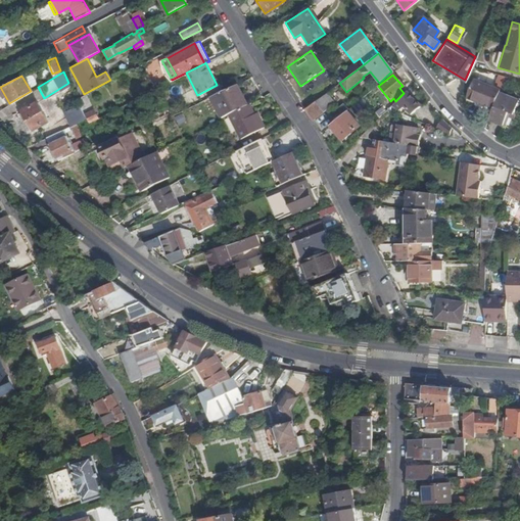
[(503,95),(510,79),(506,77),(505,77),(499,91),(492,107),(487,120),(502,126),(506,112),(512,114),(517,101),(503,95)]
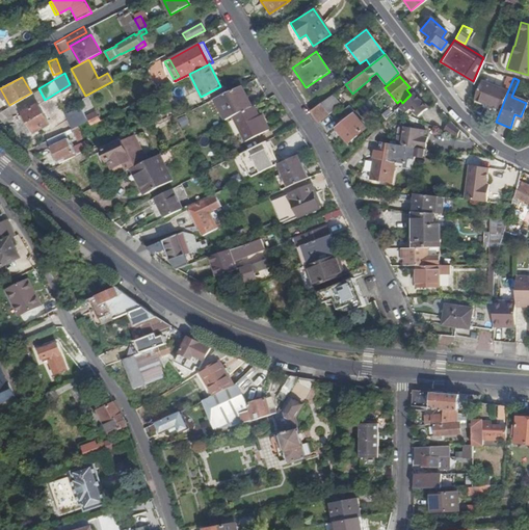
[(475,99),(501,109),(507,93),(481,82),(475,99)]
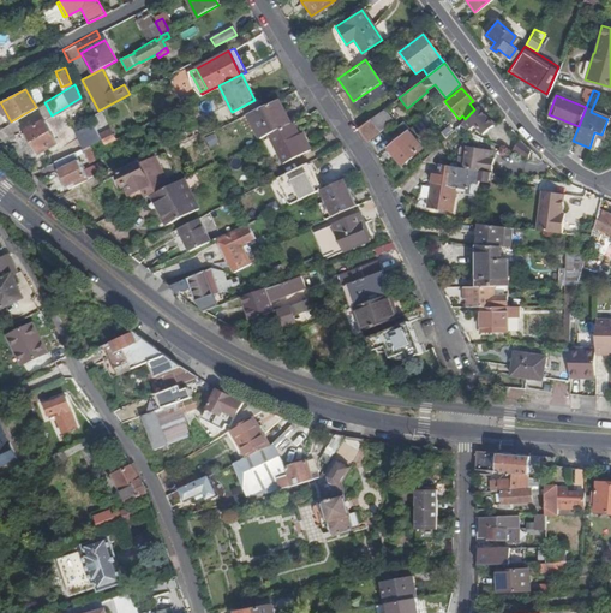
[(259,140),(268,135),(287,125),(280,111),(282,109),(277,99),(246,113),(259,140)]
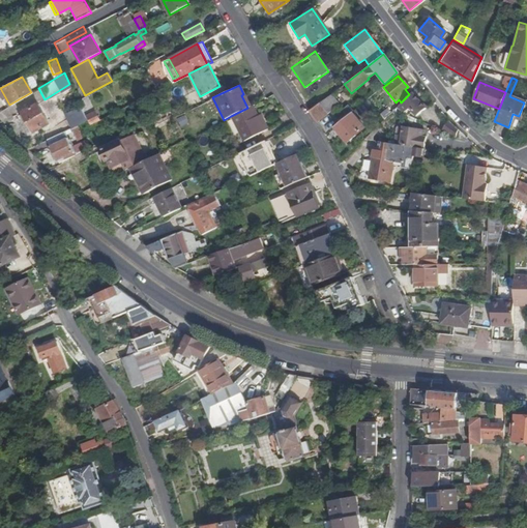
[(394,109),(403,113),(408,108),(415,116),(425,108),(411,92),(409,94),(401,103),(394,109)]
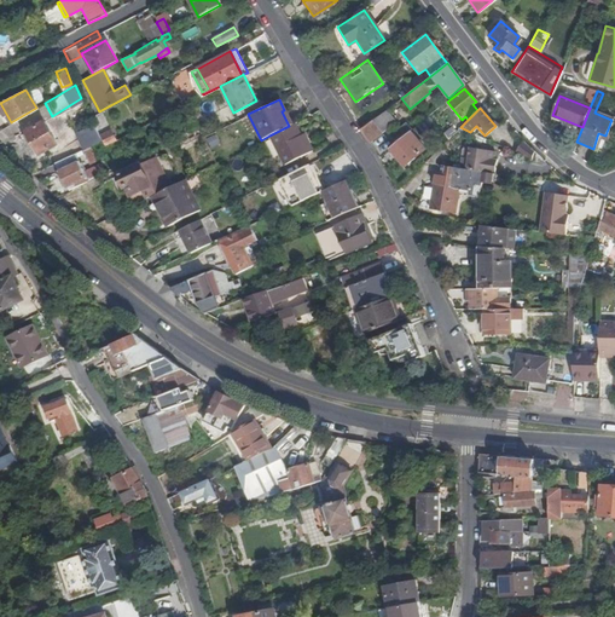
[(291,125),(284,110),(282,111),(289,126),(291,125)]
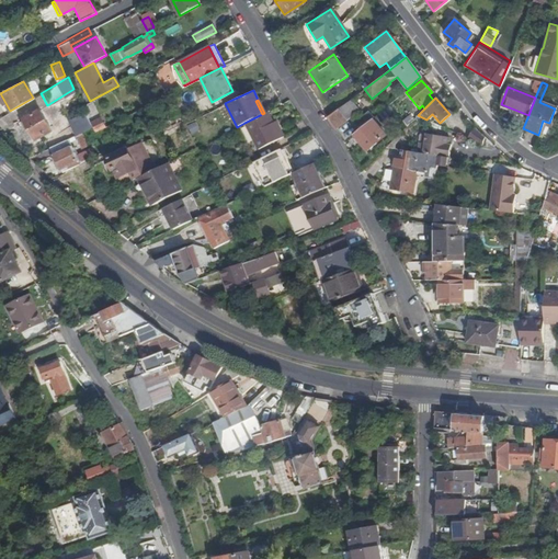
[(344,104),(351,115),(356,111),(349,101),(344,104)]
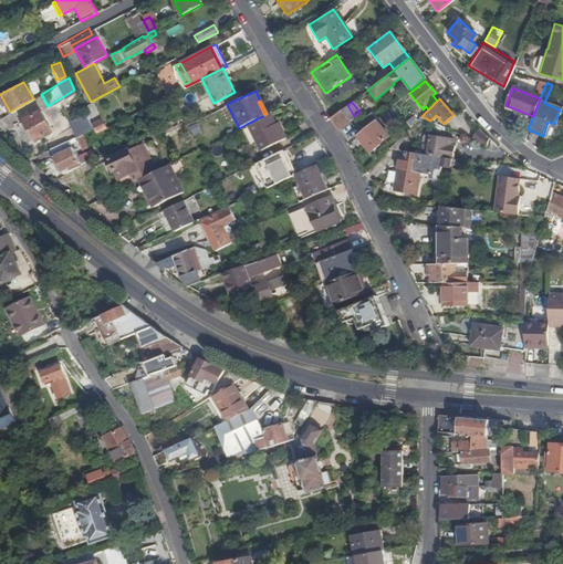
[(175,118),(180,115),(179,113),(176,106),(175,104),(169,106),(175,118)]
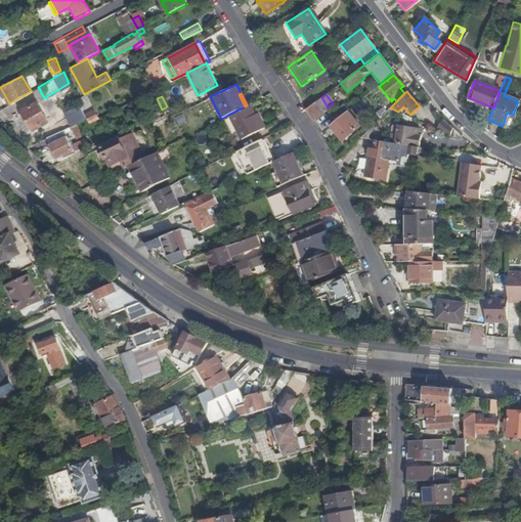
[(305,111),(312,122),(329,109),(328,107),(321,97),(305,111)]
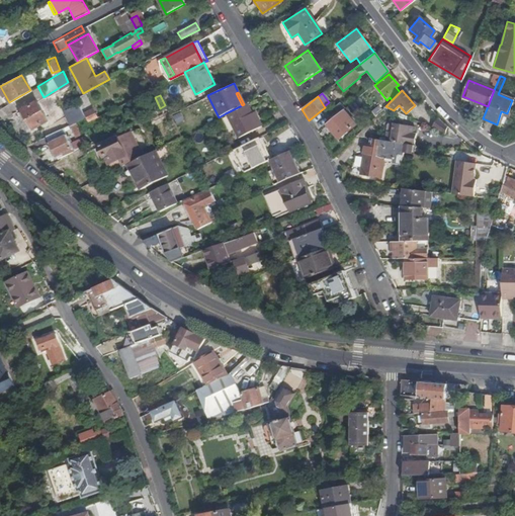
[(357,97),(347,106),(352,111),(362,103),(357,97)]
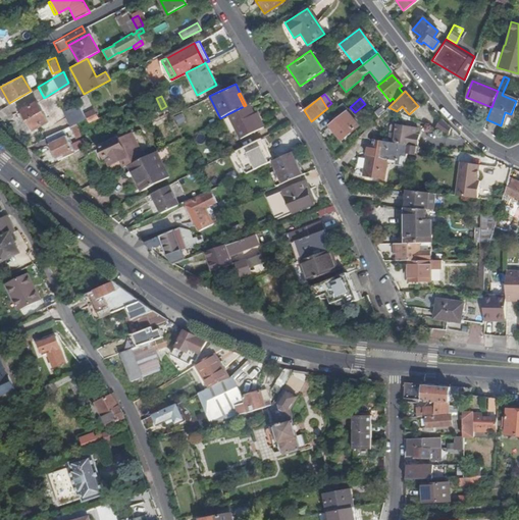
[(20,110),(32,128),(46,120),(36,101),(20,110)]
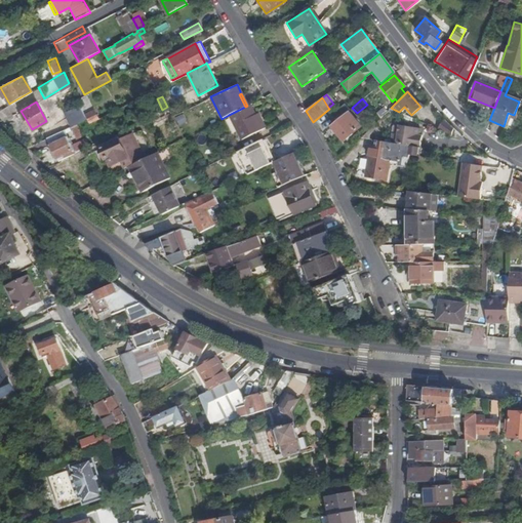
[(70,125),(84,117),(76,103),(62,111),(70,125)]
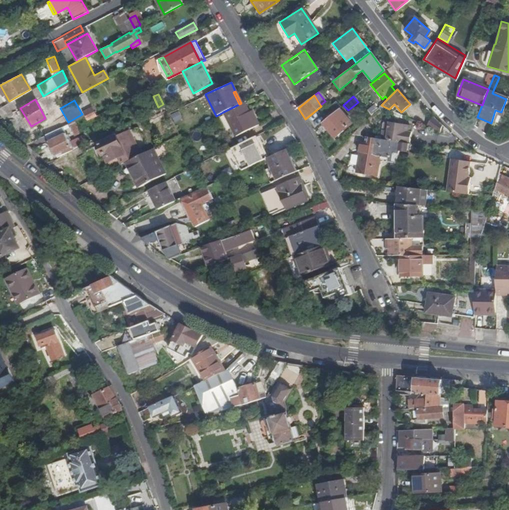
[(228,124),(252,112),(251,111),(248,112),(247,113),(245,109),(246,109),(243,102),(241,103),(239,104),(223,112),(228,124)]
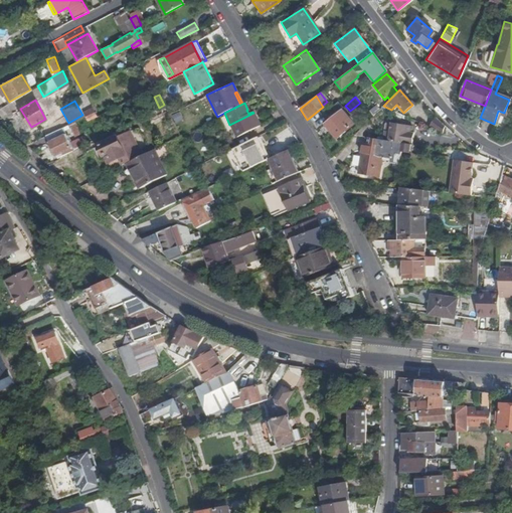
[(331,117),(340,110),(341,109),(337,104),(327,112),(331,117)]
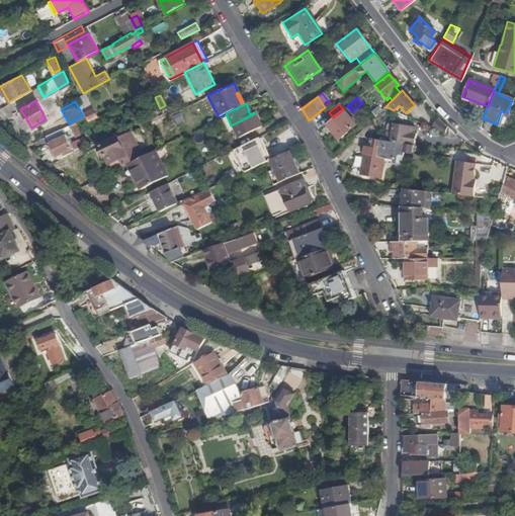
[(154,116),(167,110),(165,105),(160,108),(152,112),(154,116)]
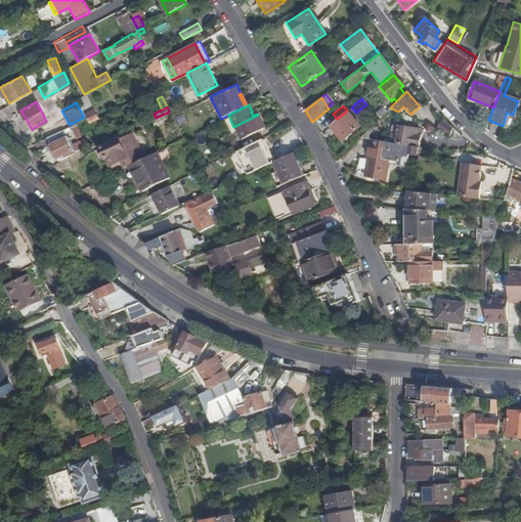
[(374,114),(378,119),(383,114),(379,109),(374,114)]
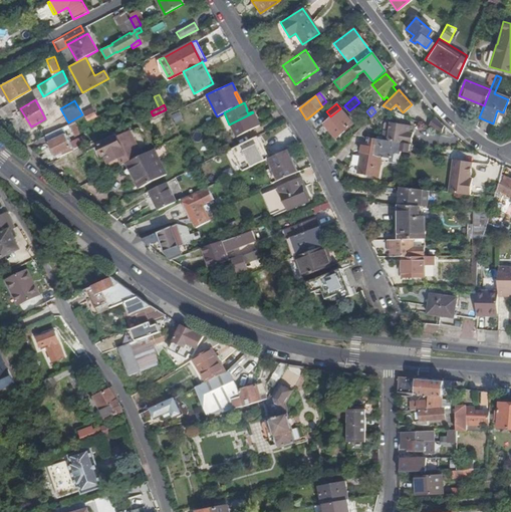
[(91,107),(82,111),(84,116),(86,121),(95,116),(91,107)]
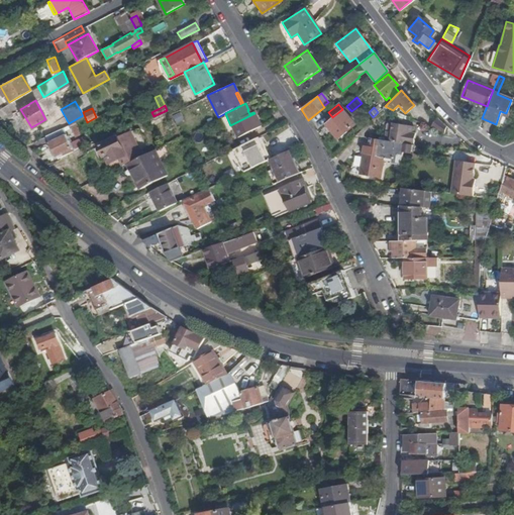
[(332,117),(324,124),(336,139),(353,125),(341,110),(332,117)]
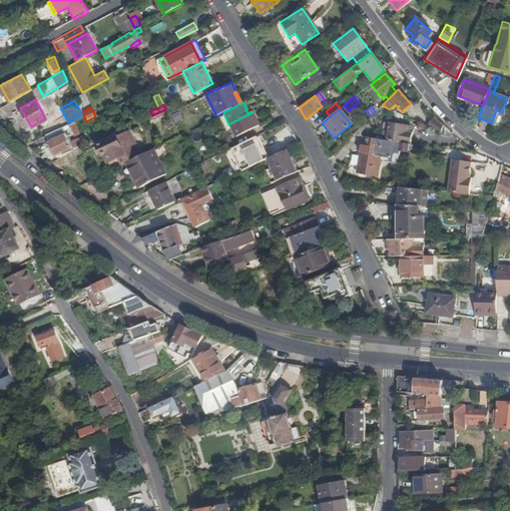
[(145,119),(152,115),(150,111),(143,114),(145,119)]
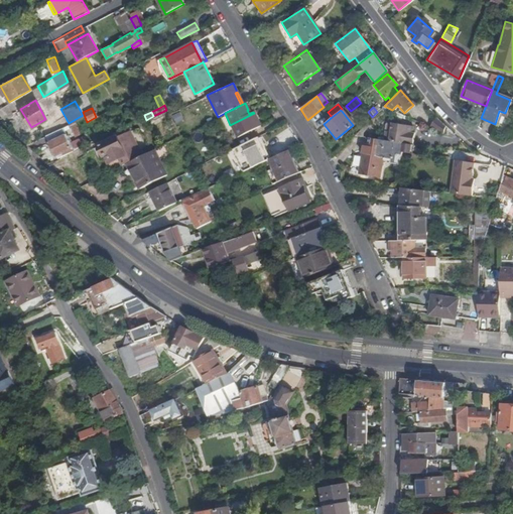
[(260,126),(254,113),(230,125),(237,137),(260,126)]
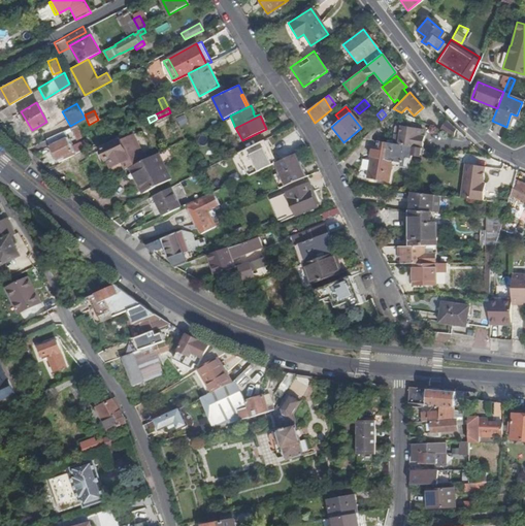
[(452,137),(454,129),(445,119),(437,130),(452,137)]
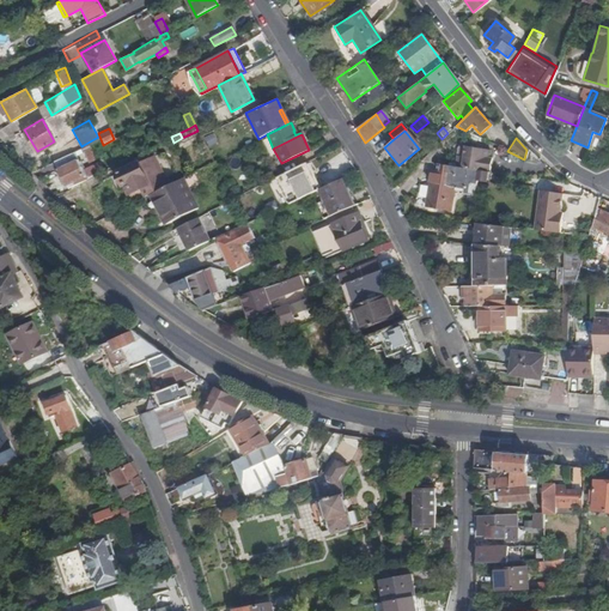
[(90,144),(81,147),(89,161),(96,157),(90,144)]
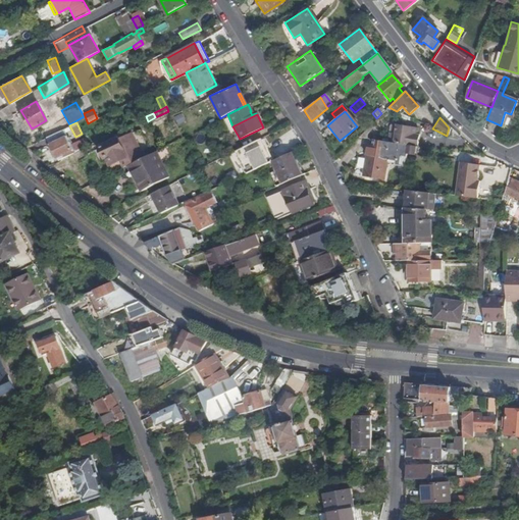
[(391,143),(414,147),(415,147),(417,134),(414,134),(415,127),(395,124),(391,143)]
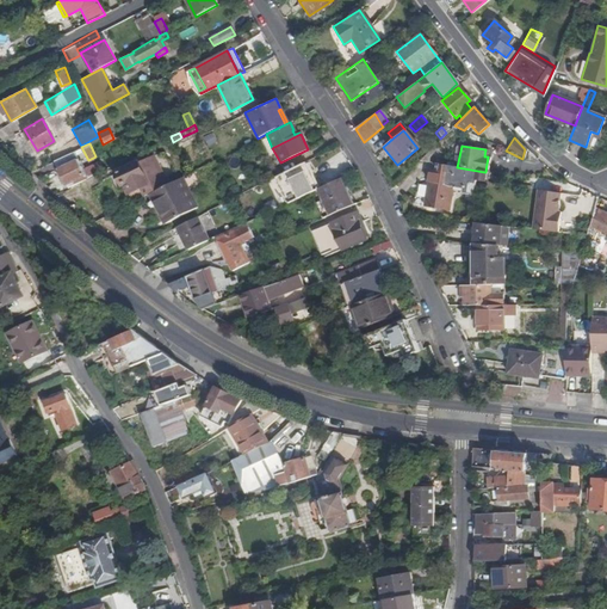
[(73,151),(54,160),(66,184),(68,183),(69,185),(86,177),(82,170),(73,151)]
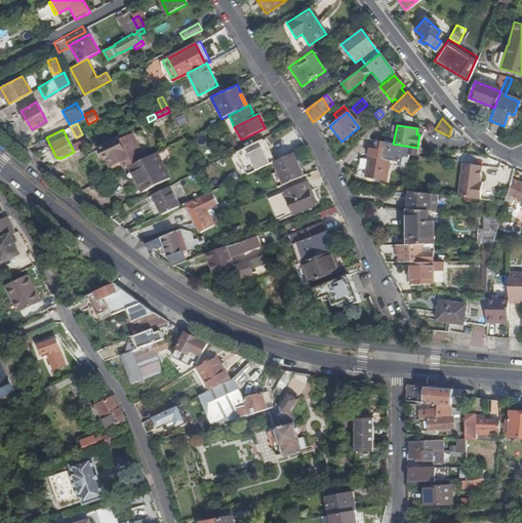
[(123,168),(128,166),(144,158),(130,132),(99,148),(105,158),(107,157),(110,165),(120,160),(123,168)]
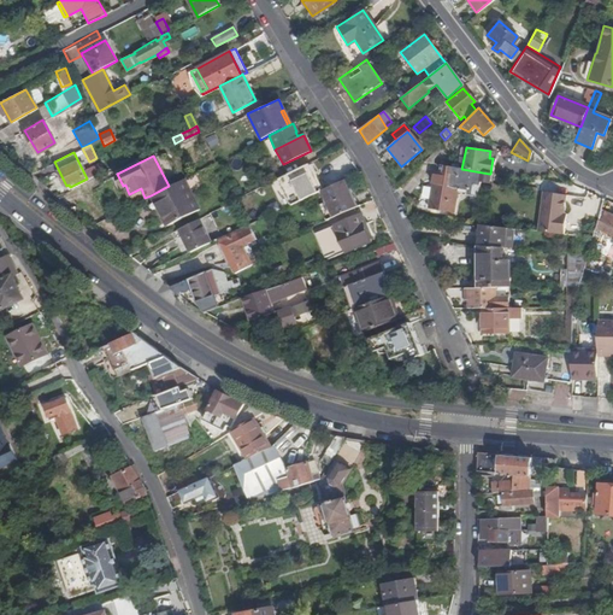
[(310,160),(276,176),(288,203),(322,187),(310,160)]
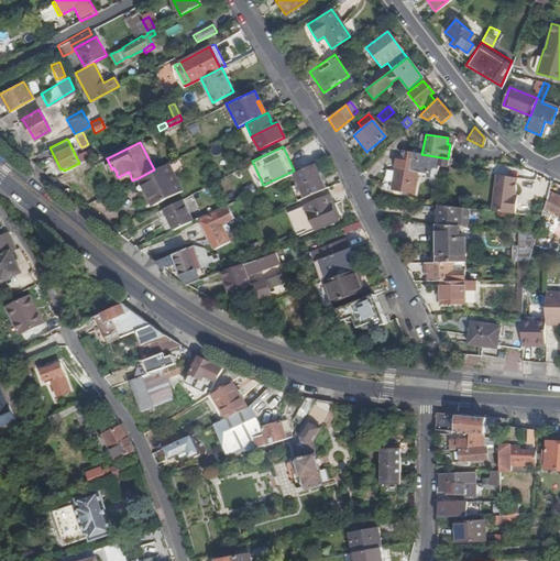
[(436,178),(437,175),(438,166),(445,167),(447,158),(421,154),(399,151),(398,157),(391,156),(386,190),(388,190),(402,193),(414,194),(417,172),(427,174),(426,177),(436,178)]
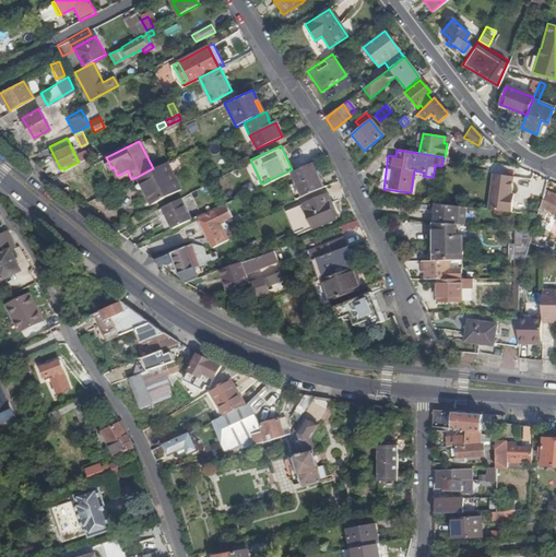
[(79,162),(85,158),(82,152),(75,155),(79,162)]
